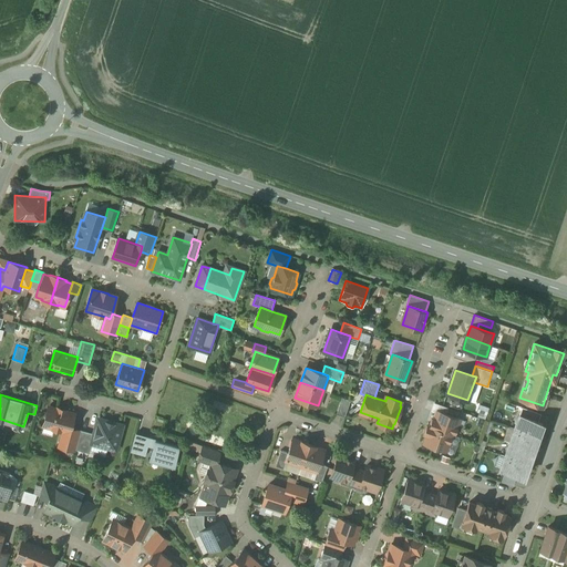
[(350,400),(341,397),(336,414),(344,416),(350,400)]
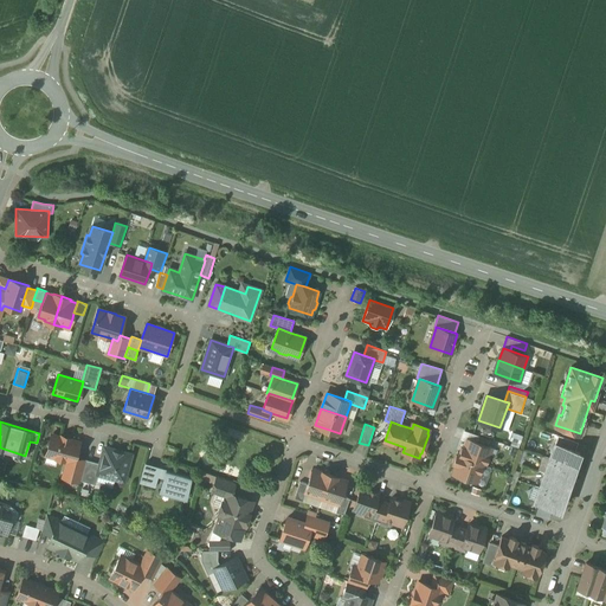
[(70,438),(60,434),(60,436),(52,433),(46,455),(68,459),(73,462),(75,457),(79,442),(70,439),(70,438)]
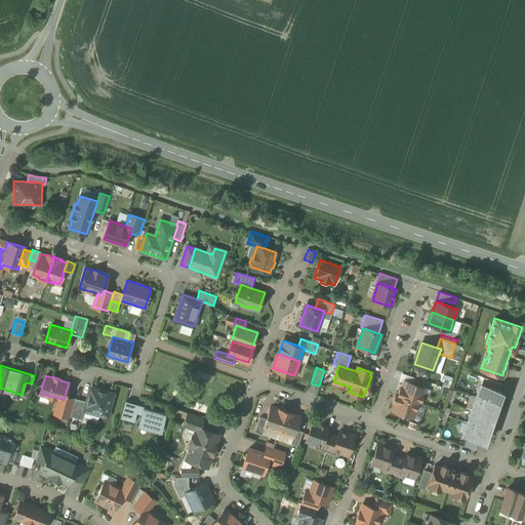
[(426,388),(405,380),(402,389),(400,388),(398,395),(418,402),(420,403),(425,393),(423,393),(426,388)]
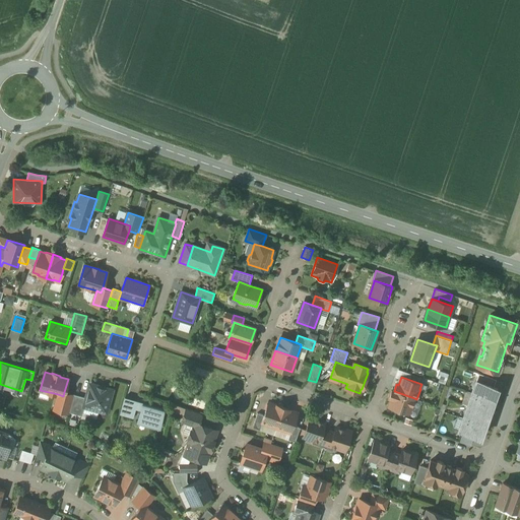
[(498,388),(476,381),(471,393),(493,400),(498,388)]
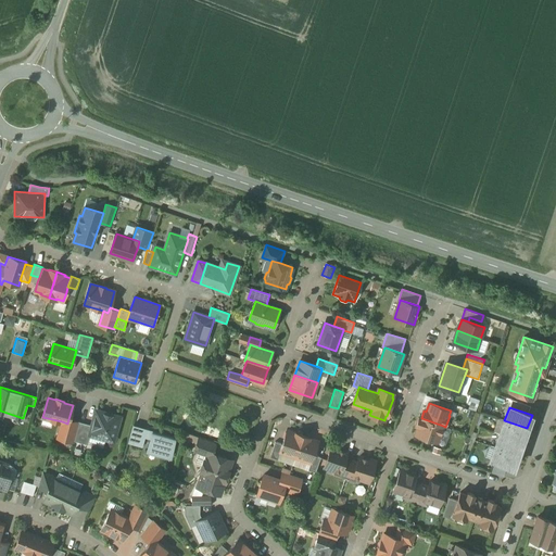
[(119,417),(97,411),(92,425),(90,433),(113,440),(119,417)]
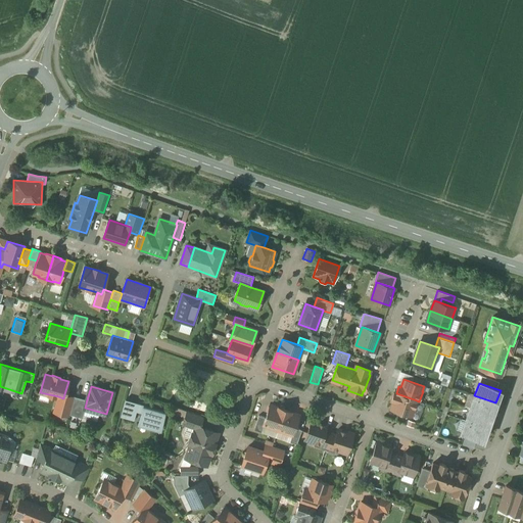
[(396,393),(394,393),(391,400),(393,401),(391,410),(411,416),(413,411),(414,411),(417,400),(396,393)]
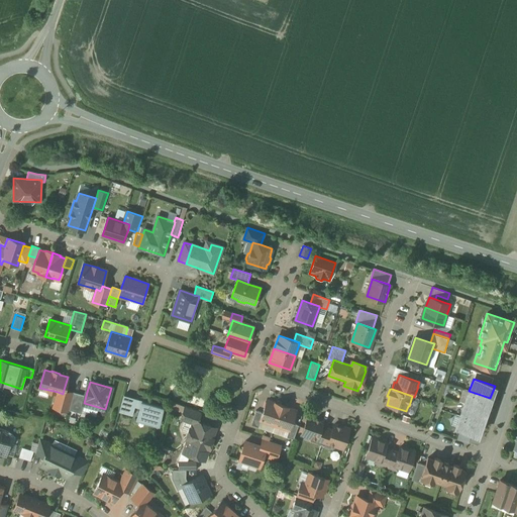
[(63,394),(58,392),(54,406),(68,410),(68,409),(73,393),(64,390),(63,394)]
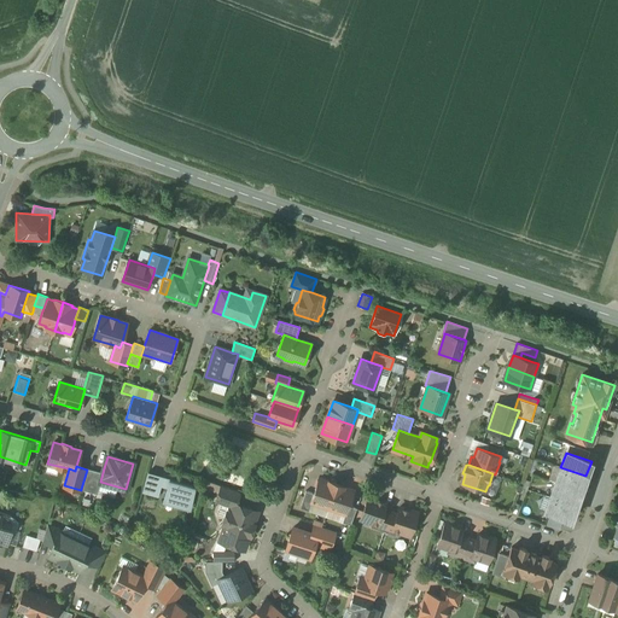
[(555,482),(579,490),(584,476),(586,477),(586,476),(560,467),(555,482)]
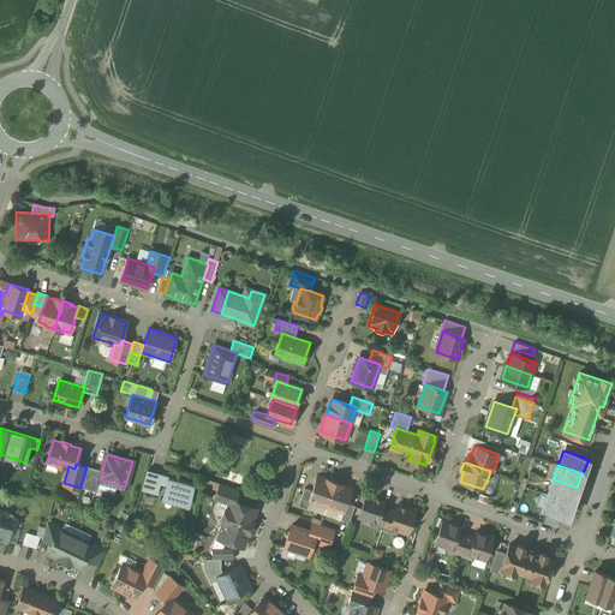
[(102,470),(87,466),(87,467),(81,487),(97,491),(100,479),(102,470)]
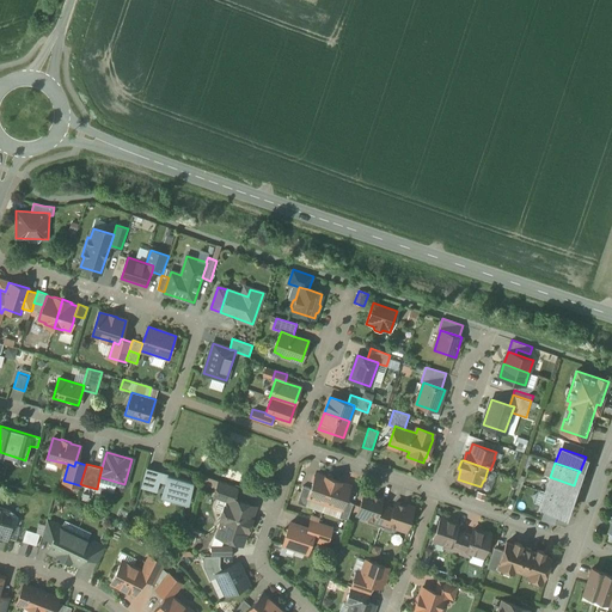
[(163,471),(147,466),(142,481),(159,484),(160,481),(160,478),(163,471)]
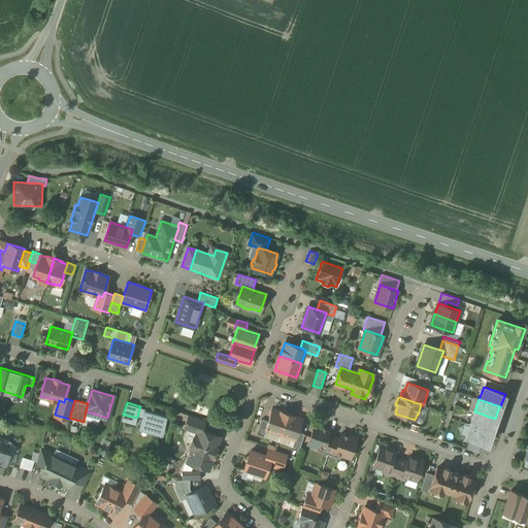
[(167,415),(140,406),(138,413),(143,415),(140,426),(161,431),(166,415),(167,415)]
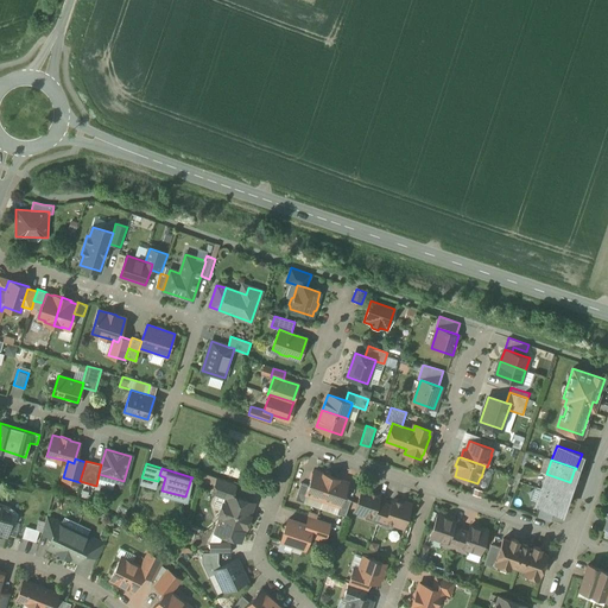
[(327,475),(314,470),(309,485),(306,492),(308,492),(311,493),(312,496),(323,500),(330,476),(327,475)]
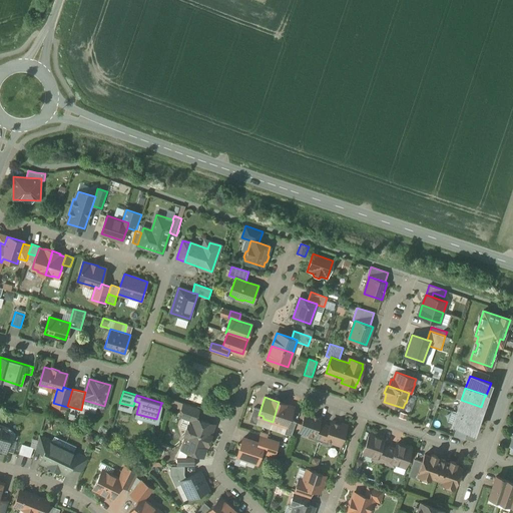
[(481,407),(461,400),(457,413),(478,420),(478,419),(477,419),(481,407)]
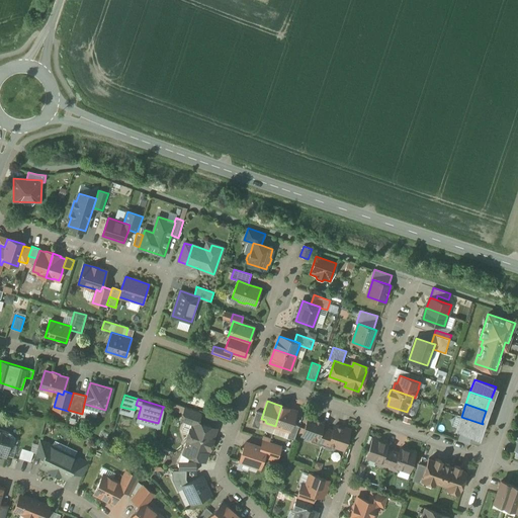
[(285,407),(281,406),(275,426),(283,428),(285,427),(289,428),(289,429),(291,423),(295,411),(285,408),(285,407)]
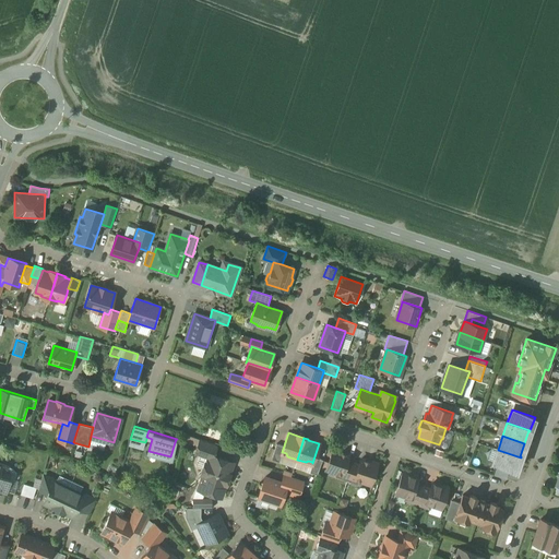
[(145,442),(130,439),(129,444),(143,449),(145,442)]
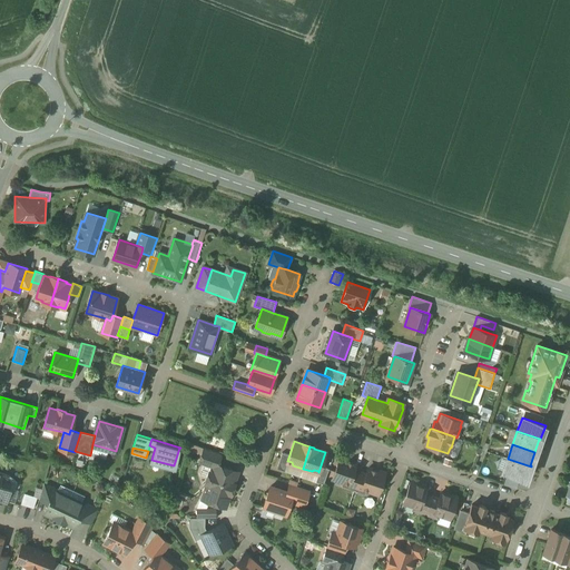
[(220,453),(204,448),(199,461),(214,467),(215,463),(217,464),(220,453)]
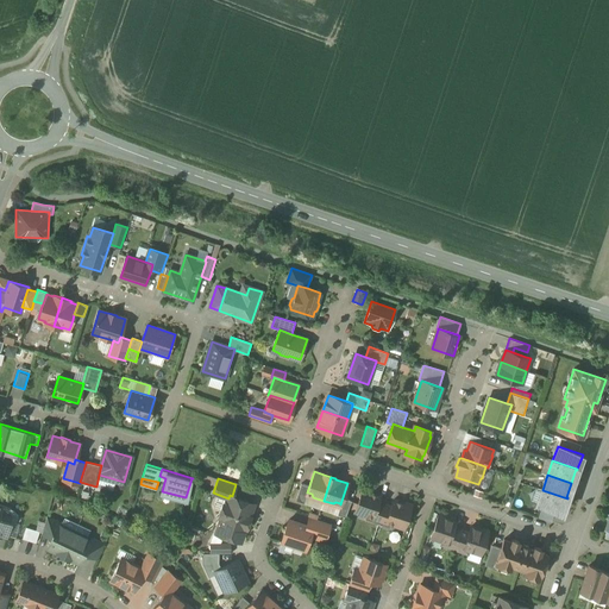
[(301,483),(295,500),(305,503),(308,493),(307,493),(309,485),(301,483)]
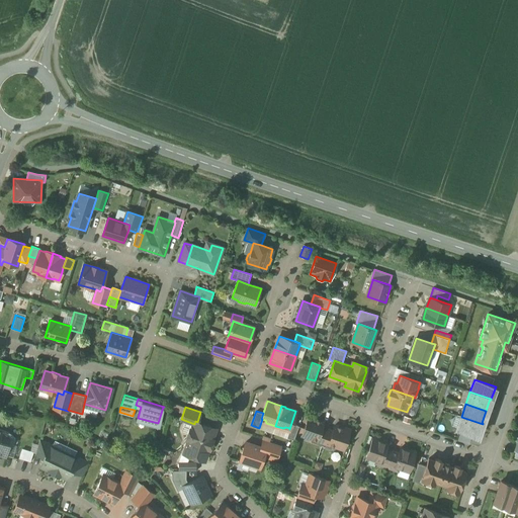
[(317,418),(311,416),(309,416),(303,433),(310,435),(309,437),(312,438),(317,440),(322,427),(324,421),(318,419),(317,418)]
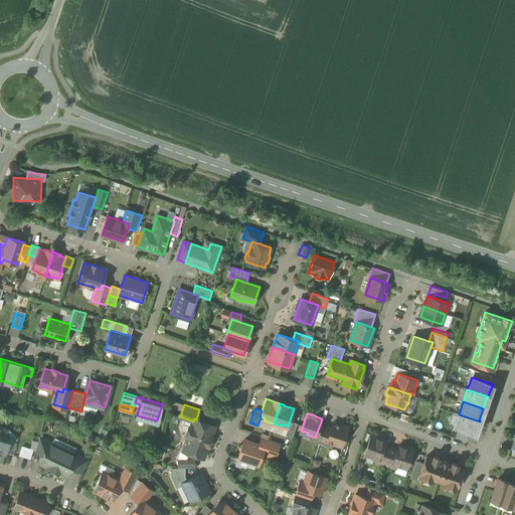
[(480,421),(459,414),(455,426),(475,434),(480,421)]
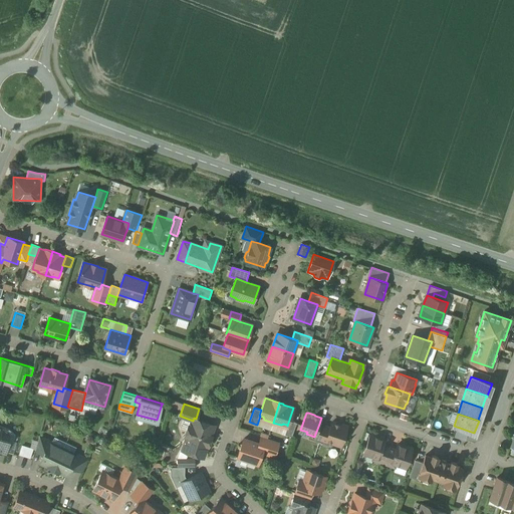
[(196,419),(194,418),(193,421),(191,425),(190,425),(188,426),(185,434),(186,436),(187,436),(194,438),(200,435),(203,441),(207,439),(207,438),(210,440),(211,437),(211,435),(215,425),(196,419)]
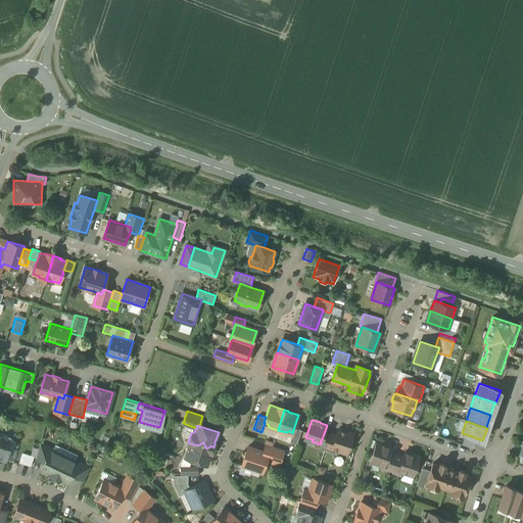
[(292,433),(292,432),(289,441),(297,444),(301,430),(294,427),(292,433)]
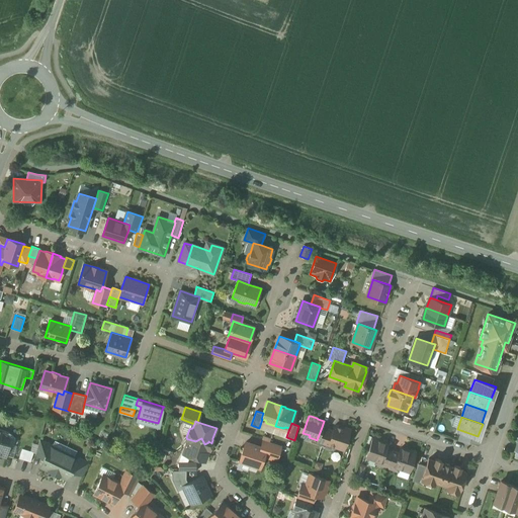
[(341,427),(335,425),(333,431),(329,444),(333,445),(337,446),(337,444),(344,447),(350,430),(349,429),(342,426),(341,427)]
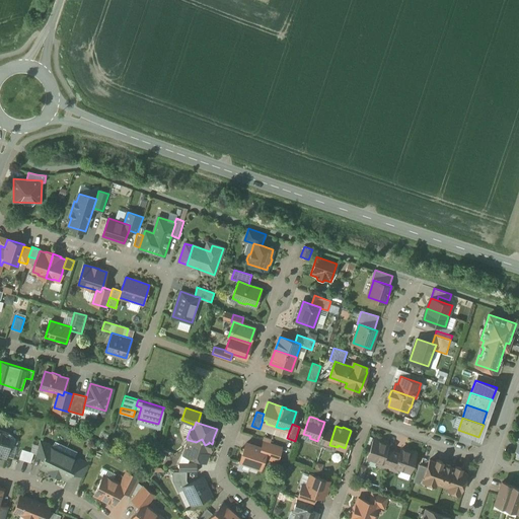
[(327,430),(322,428),(317,441),(312,439),(311,442),(322,446),(327,430)]
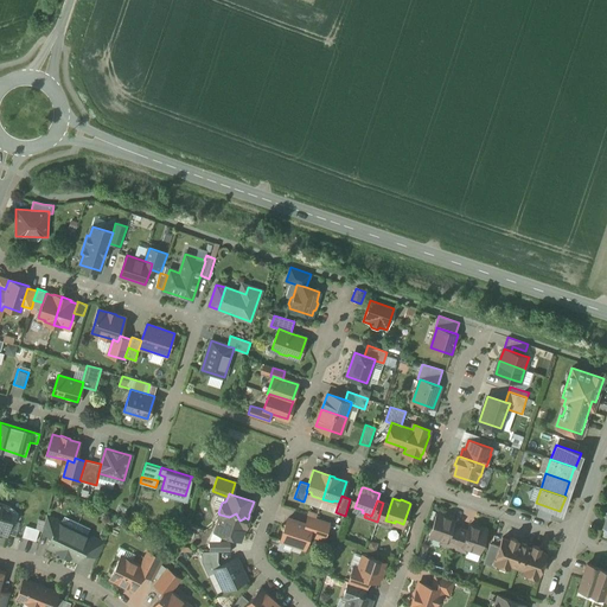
[(0,532),(7,535),(12,519),(12,518),(0,515),(4,503),(2,503),(1,505),(0,504),(0,532)]
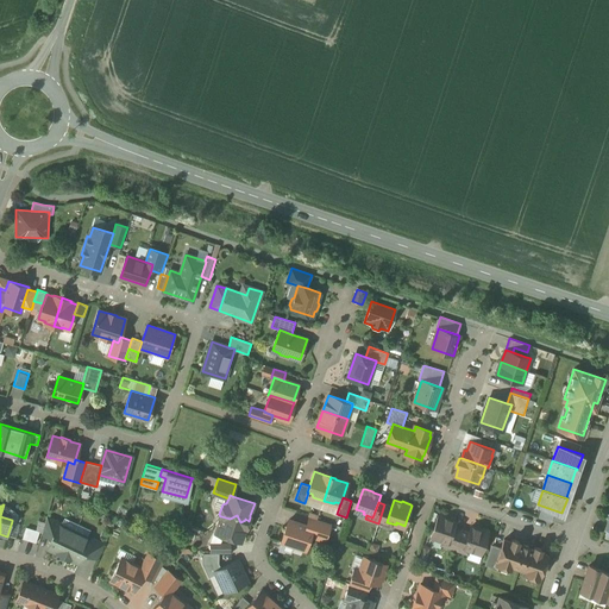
[(4,504),(0,516),(12,520),(12,521),(17,522),(19,514),(17,513),(16,512),(13,509),(11,508),(7,506),(4,504)]
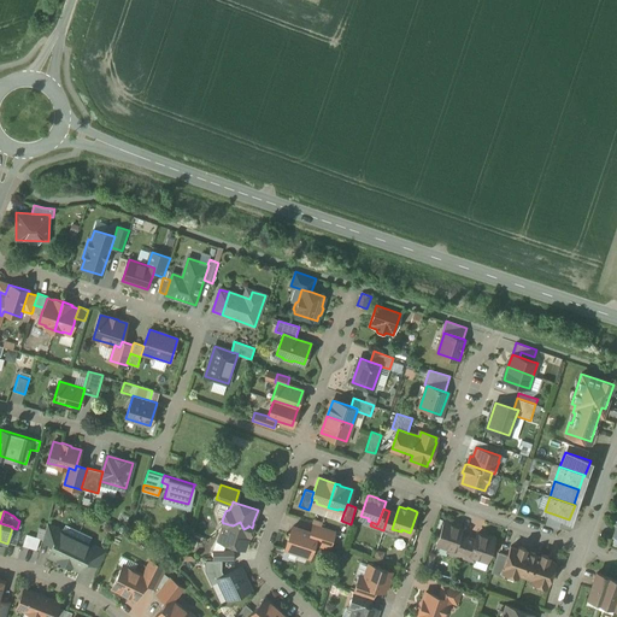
[(397,513),(389,511),(383,530),(395,535),(397,530),(392,529),(397,513)]
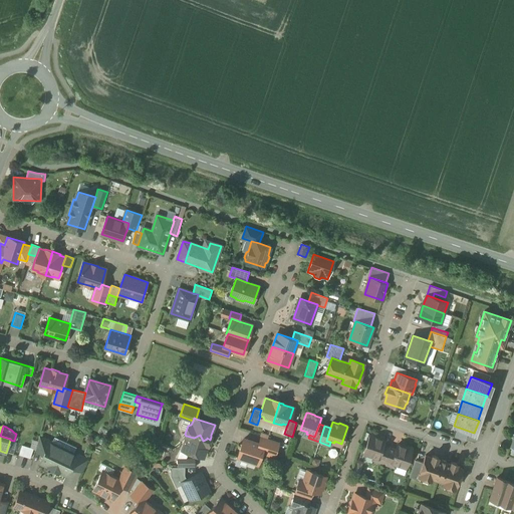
[(378,438),(377,436),(371,434),(369,435),(364,452),(370,454),(369,456),(373,457),(372,460),(377,462),(382,446),(384,440),(378,438)]
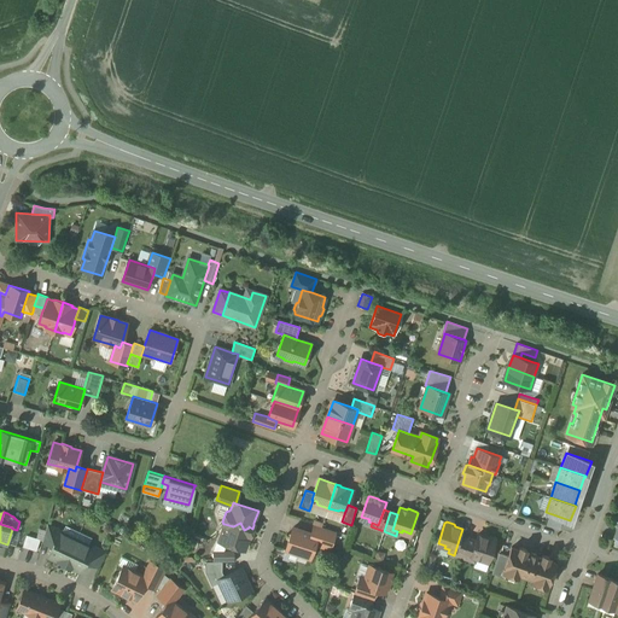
[(240,523),(233,526),(225,524),(219,541),(225,542),(226,546),(231,547),(233,546),(244,549),(249,535),(251,535),(252,529),(249,526),(249,528),(244,530),(240,523)]
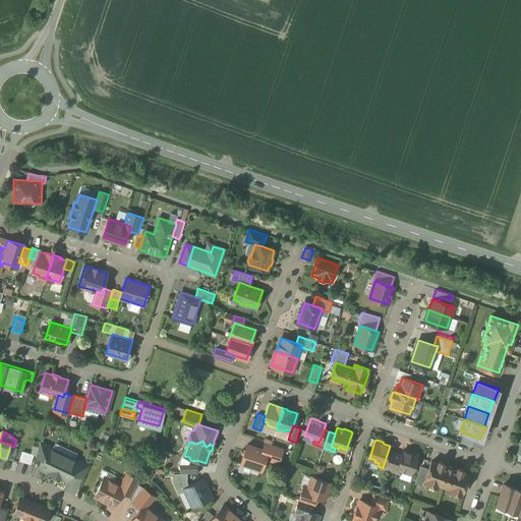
[(51,447),(40,442),(36,455),(45,460),(50,449),(51,447)]
